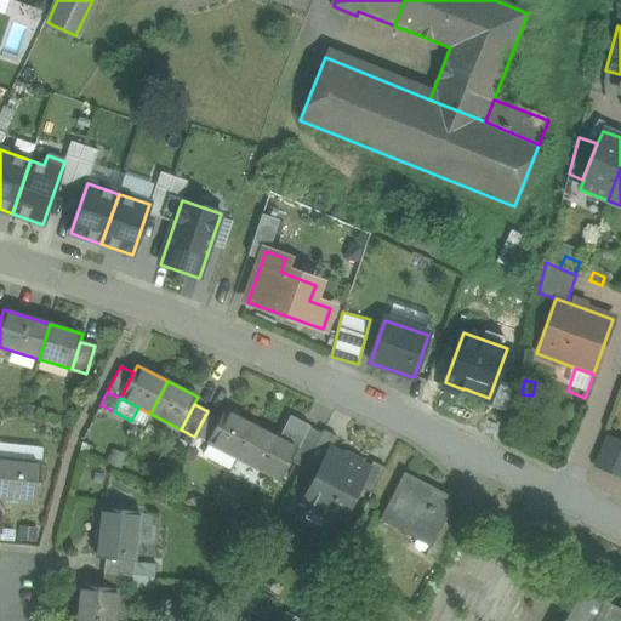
[(255,426),(224,410),(220,417),(206,443),(238,459),(255,426)]
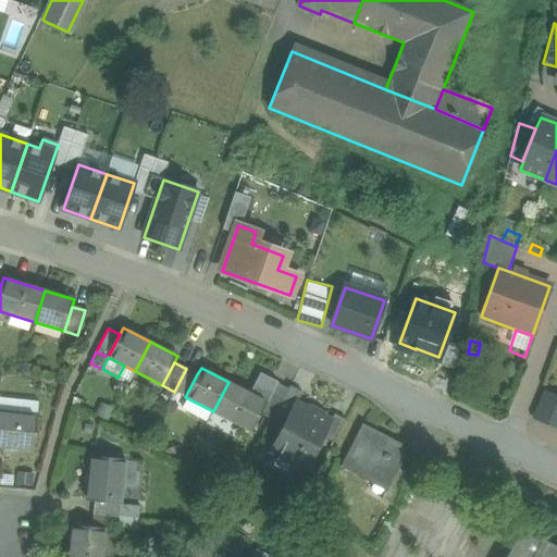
[(197,374),(186,369),(174,392),(185,397),(197,374)]
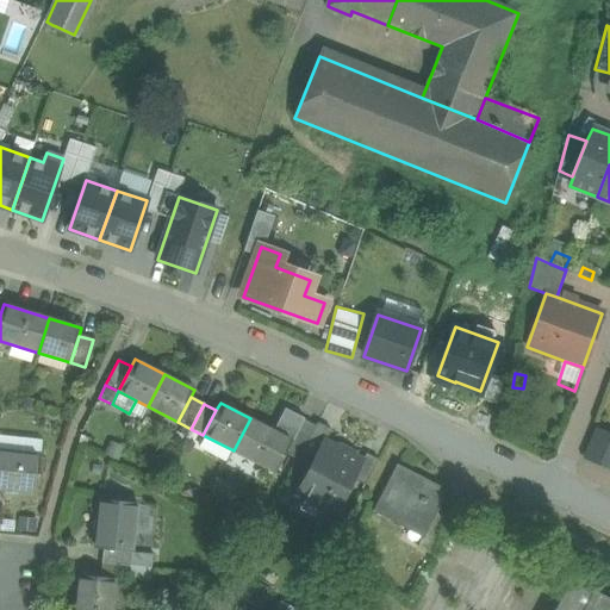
[(304,419),(285,409),(274,430),(293,440),(299,428),(299,429),(304,421),(304,419)]
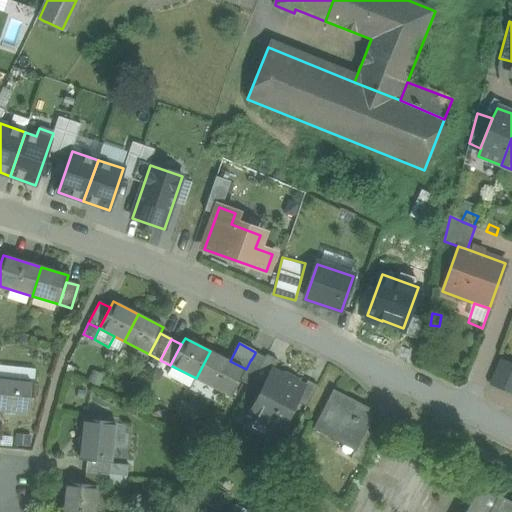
[(230,361),(210,351),(196,378),(232,397),(240,381),(246,369),(230,361)]
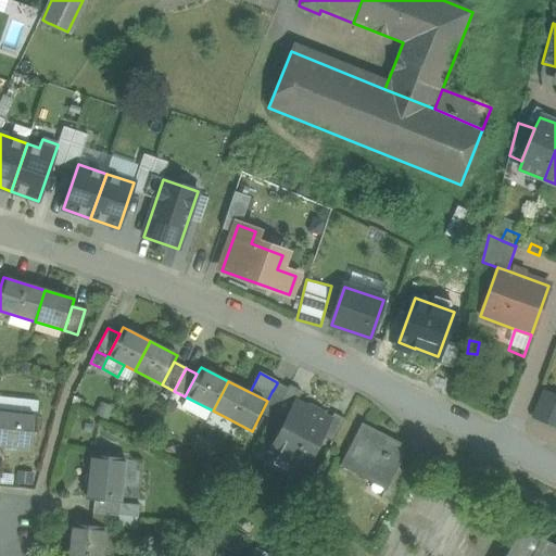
[(288,389),(277,383),(273,391),(273,390),(267,401),(261,414),(272,419),(288,389)]
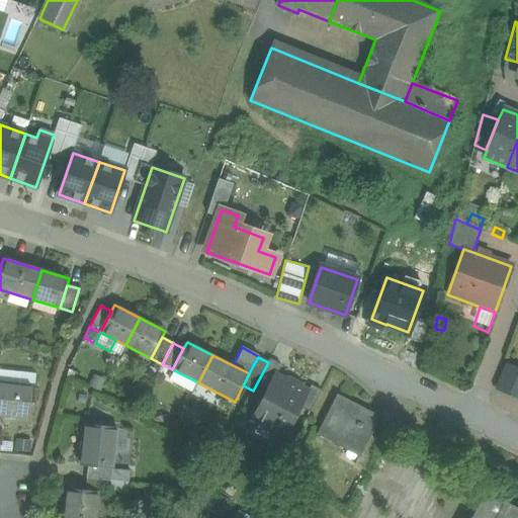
[(281,365),(269,359),(268,362),(253,391),(253,392),(263,397),(274,375),(275,376),(281,365)]
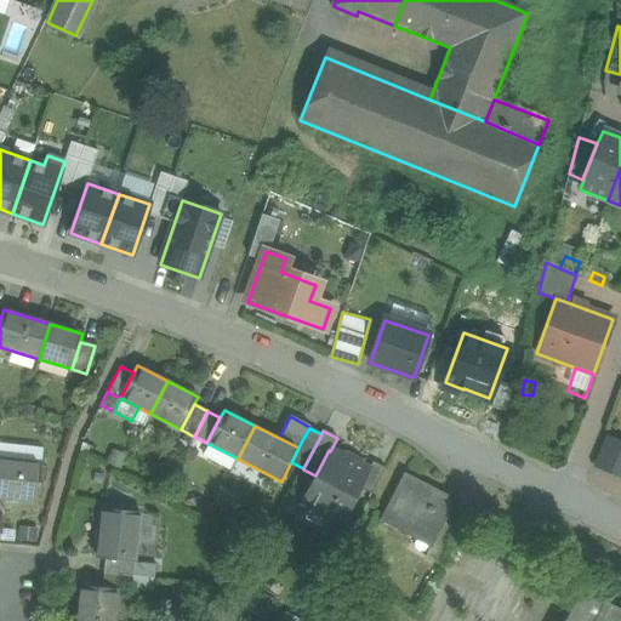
[(620,444),(608,439),(597,466),(599,467),(620,476),(620,444)]
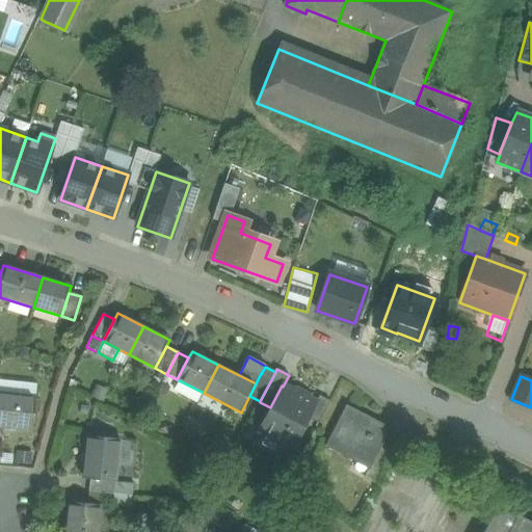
[(283,387),(282,386),(270,407),(257,433),(261,436),(290,451),(308,418),(315,403),(283,387)]
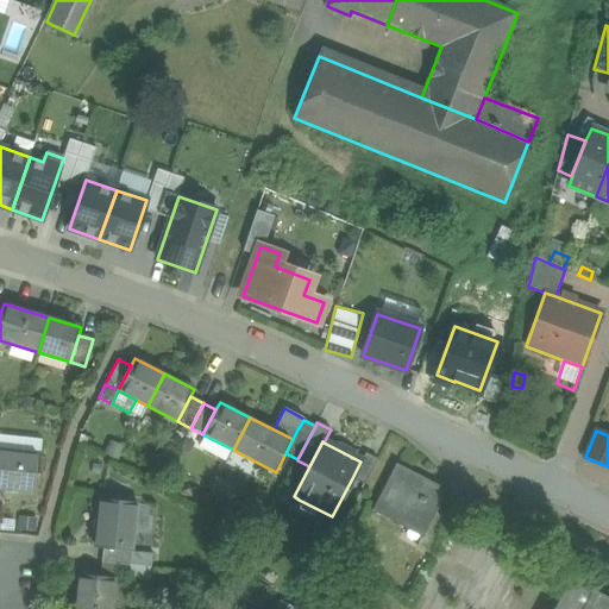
[(41,456),(0,451),(0,488),(36,493),(41,456)]
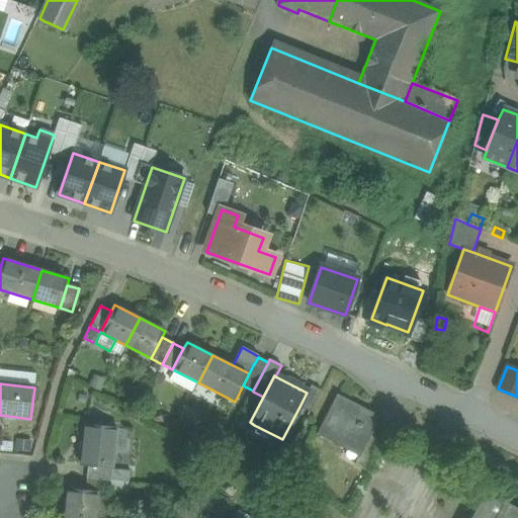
[(322,391),(311,385),(307,393),(299,407),(310,413),(322,391)]
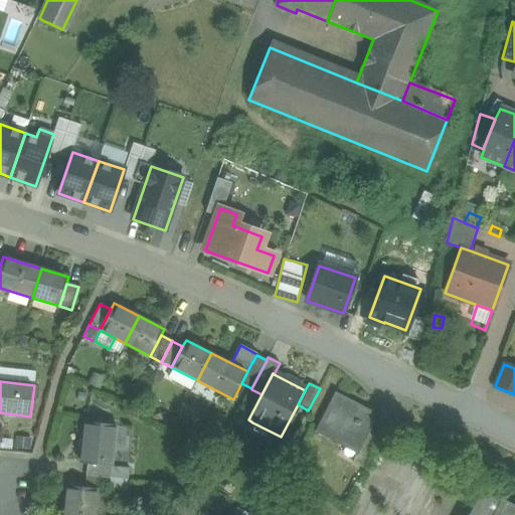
[(378,414),(335,392),(315,433),(342,446),(344,443),(358,450),(356,454),(357,454),(358,455),(368,435),(378,414)]
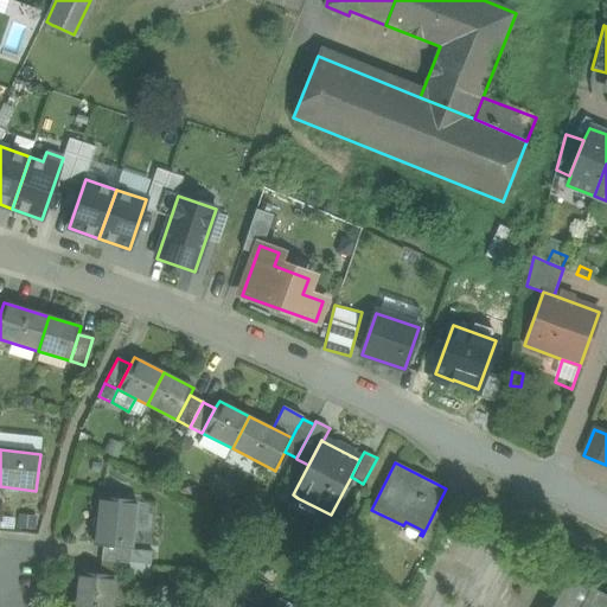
[(138,503),(101,499),(96,547),(104,548),(133,550),(138,503)]
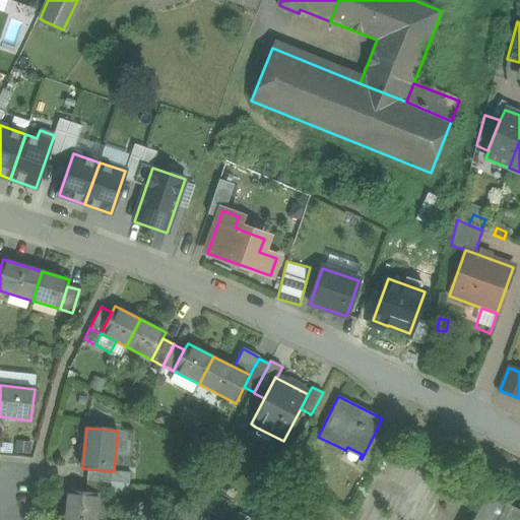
[(383,444),(372,439),(362,459),(361,458),(356,465),(369,471),(383,444)]
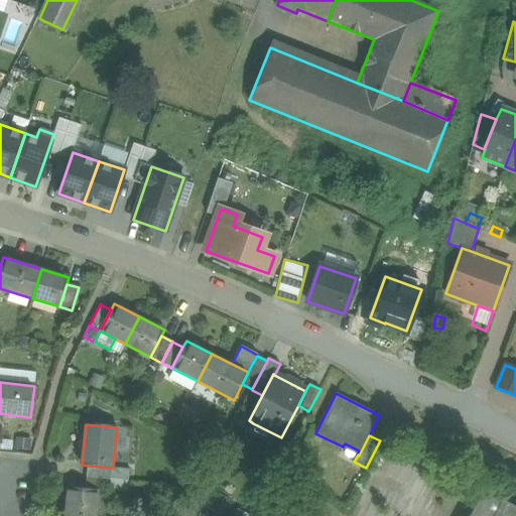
[(113,468),(89,466),(87,476),(112,479),(113,468)]
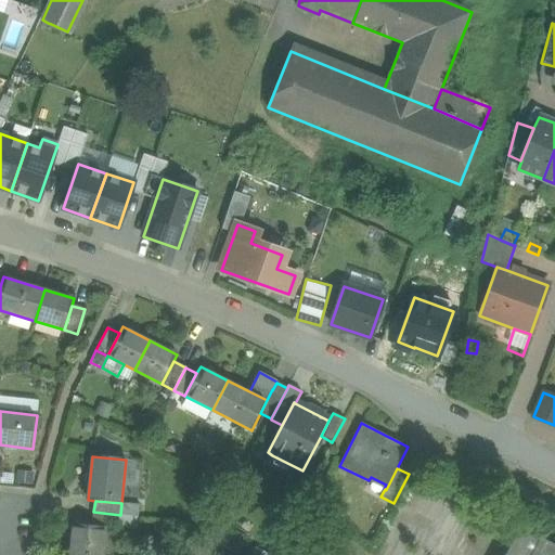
[(120,516),(93,513),(92,527),(106,528),(118,529),(120,516)]
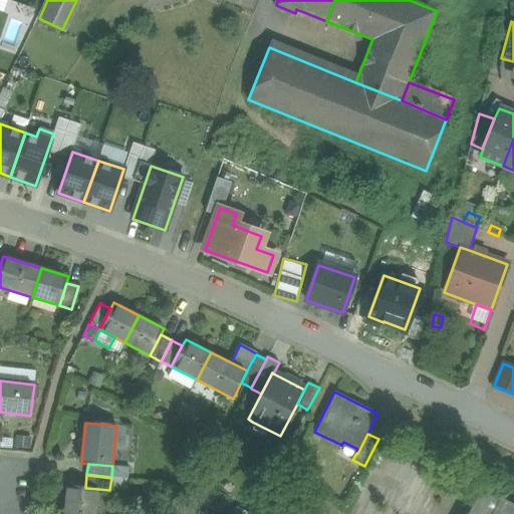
[(85,488),(68,486),(64,513),(95,513),(98,489),(85,488)]
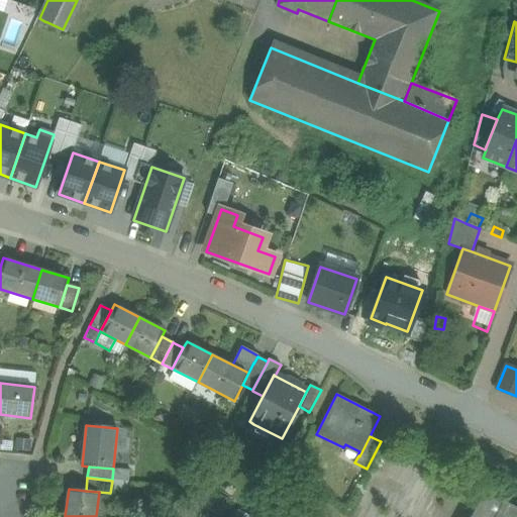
[(483,491),(469,516),(516,516),(516,507),(484,491),(484,492),(483,491)]
